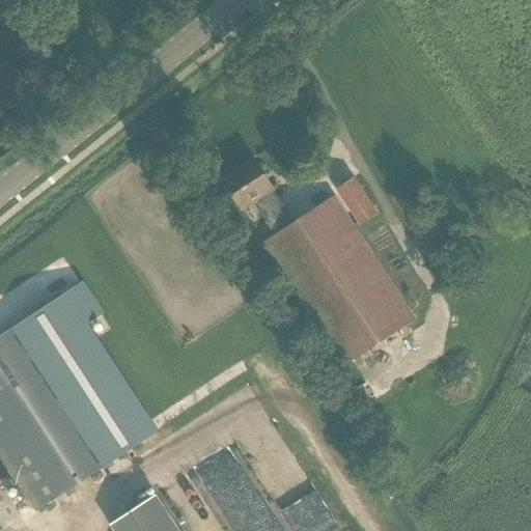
[(255,250),(260,258),(269,252),(344,367),(416,319),(335,196),(295,223),(273,191),(274,190),(254,160),(224,180),(243,210),(254,203),(275,235),(263,244),(255,250)]
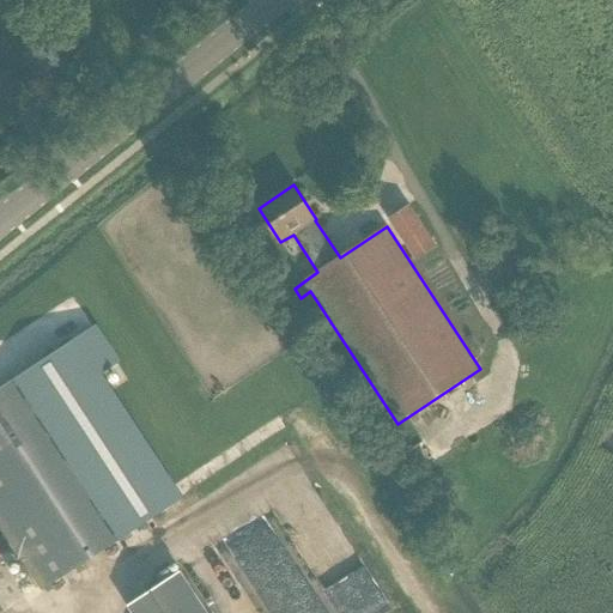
[(410,206),(389,220),(416,260),(436,247),(410,206)]
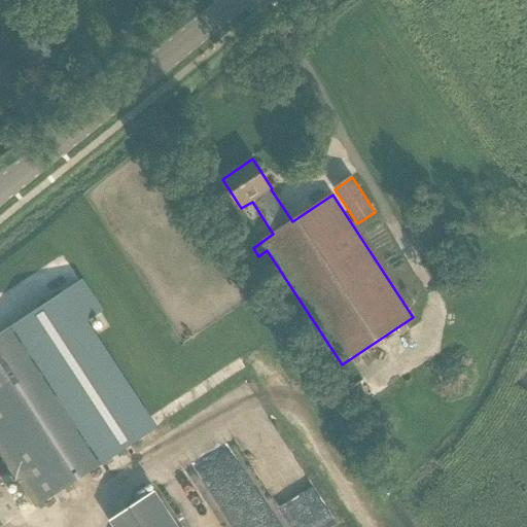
[(0,450),(37,507),(124,451),(33,313),(0,334),(0,450)]
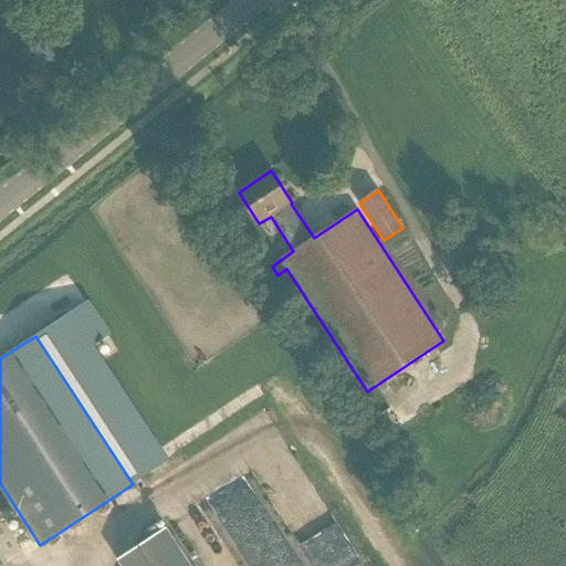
[(391,385),(396,398),(417,392),(413,378),(391,385)]
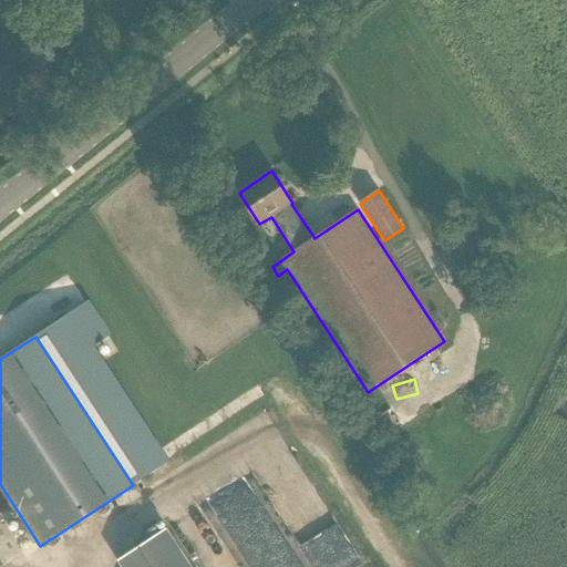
[(207,494),(240,539),(272,517),(243,476),(238,480),(232,472),(248,460),(234,440),(219,450),(227,460),(179,493),(189,506),(207,494)]
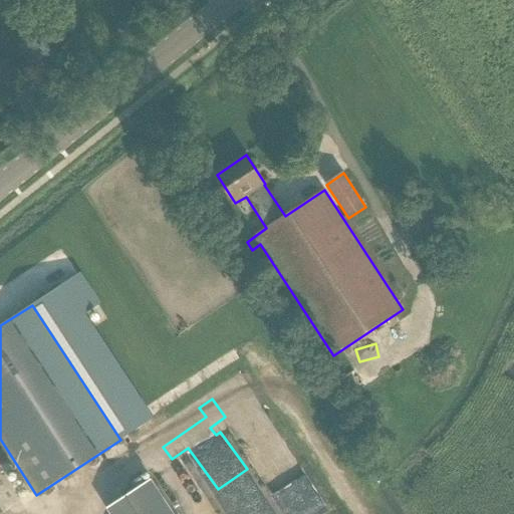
[(233,513),(278,513),(257,478),(223,497),(233,513)]
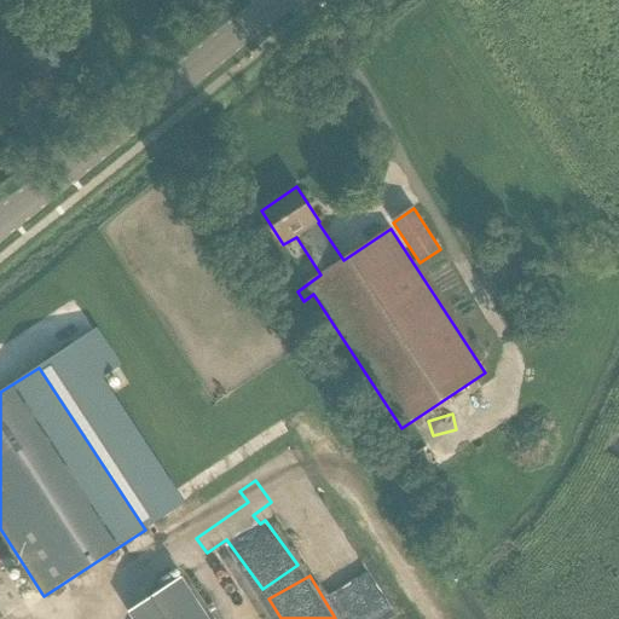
[(152,599),(166,618),(203,618),(179,580),(152,599)]
